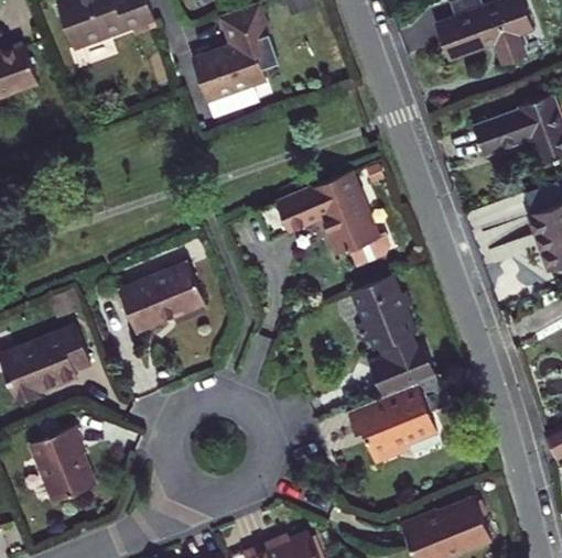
[(153,21),(146,0),(58,0),(55,1),(73,51),(153,21)]
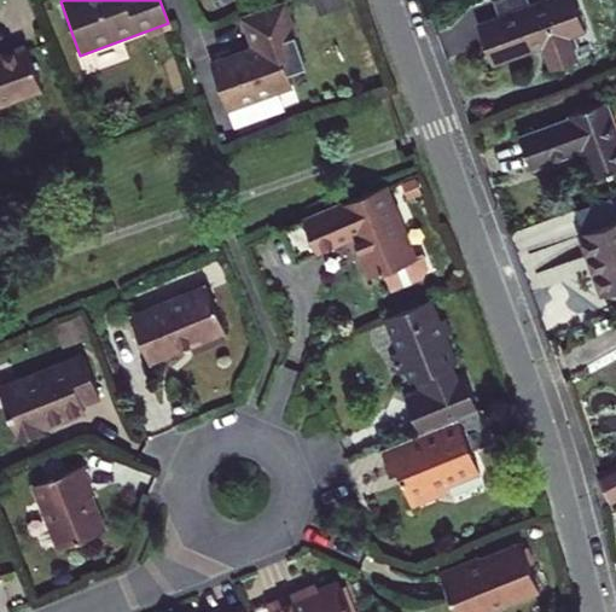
[(570,0),(556,0),(529,10),(497,22),(477,29),(484,48),(490,68),(542,48),(550,74),(574,65),(567,40),(582,34),(570,0)]
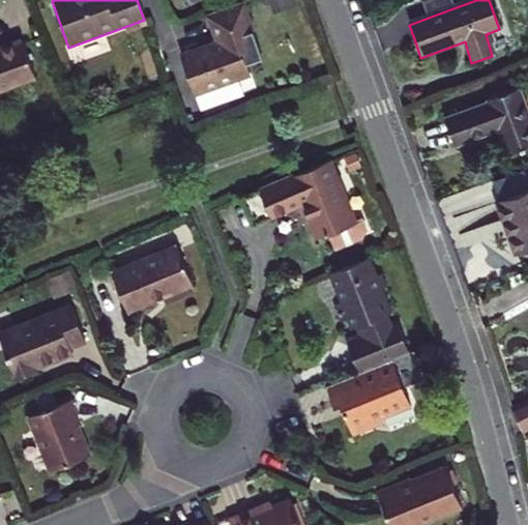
[(434,0),(421,5),(426,19),(453,8),(449,0),(434,0)]
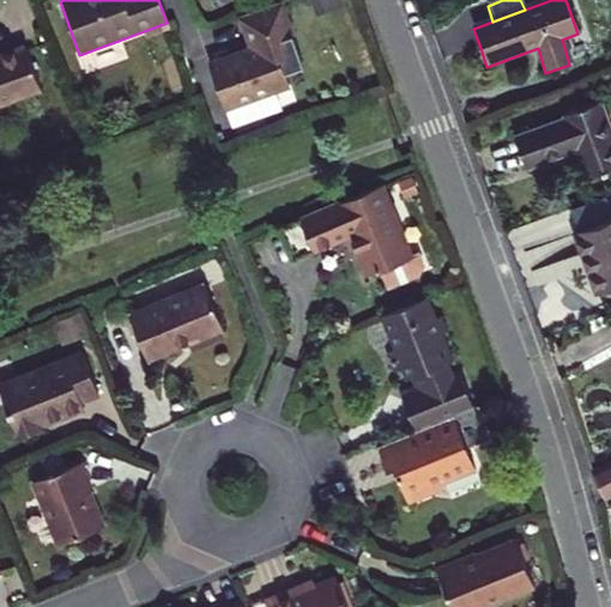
[(302,66),(280,4),(236,20),(247,53),(242,54),(243,59),(233,62),(229,61),(218,66),(207,70),(231,131),(262,119),(255,101),(289,89),(283,72),(302,66)]
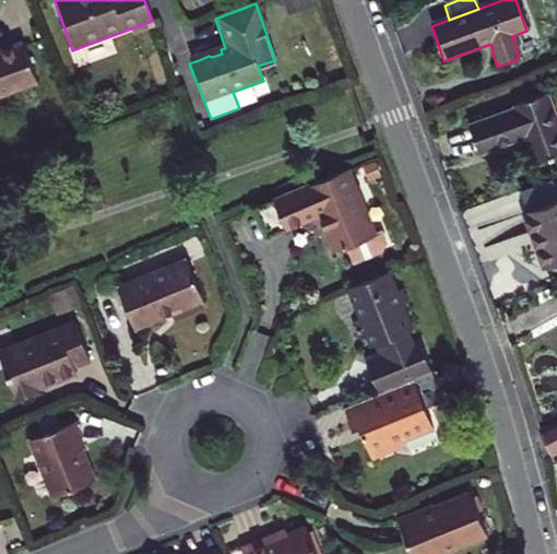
[(0,103),(37,90),(21,47),(4,52),(0,54),(0,103)]
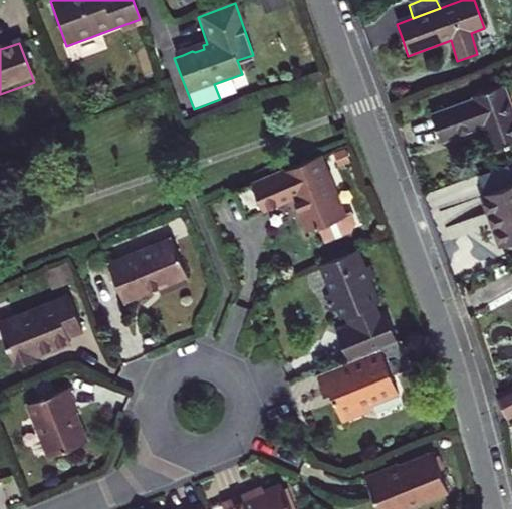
[(472,100),(473,102),(431,117),(435,131),(440,144),(483,129),(491,150),(511,142),(511,115),(503,89),(472,100)]
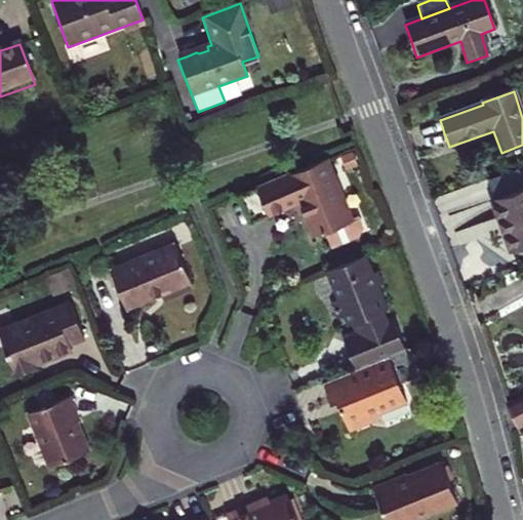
[(326,162),(227,202),(232,215),(237,229),(299,205),(314,239),(326,234),(329,243),(327,245),(328,249),(357,238),(361,231),(357,222),(351,224),(326,162)]
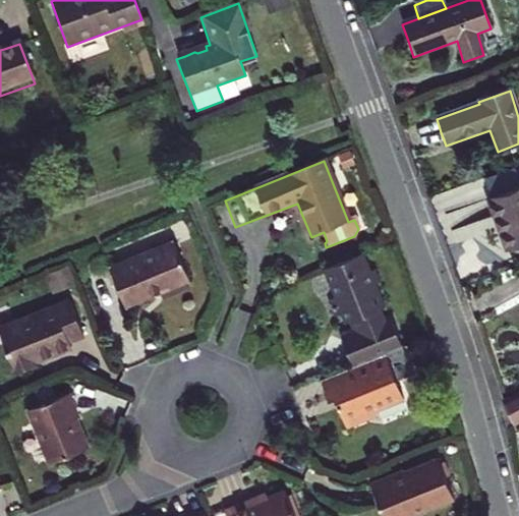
[(518,188),(487,202),(497,227),(507,252),(518,248),(518,188)]
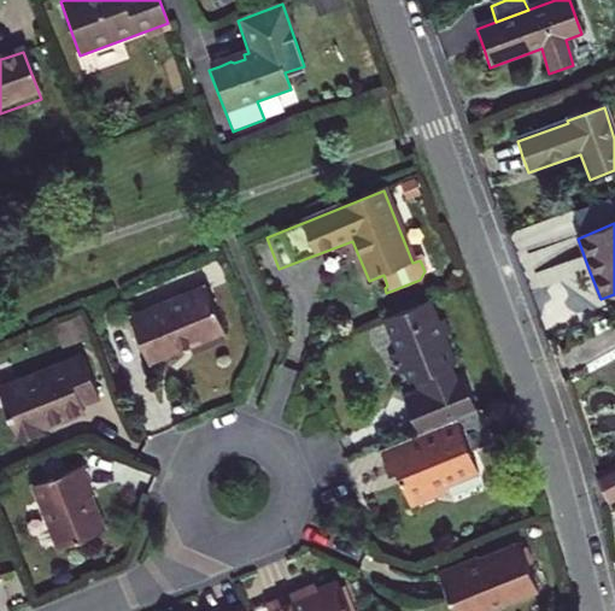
[(205,291),(129,321),(147,366),(186,351),(223,336),(205,291)]
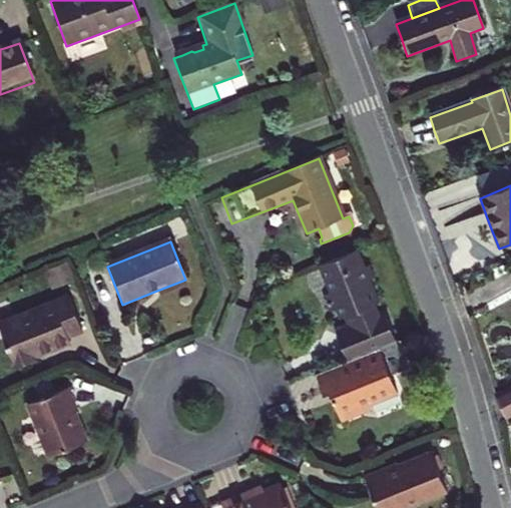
[(347,364),(379,351),(396,345),(385,315),(379,317),(375,308),(379,306),(356,251),(319,268),(331,297),(324,300),(330,316),(337,313),(341,322),(343,321),(355,316),(359,325),(347,329),(335,334),(341,349),(347,364)]
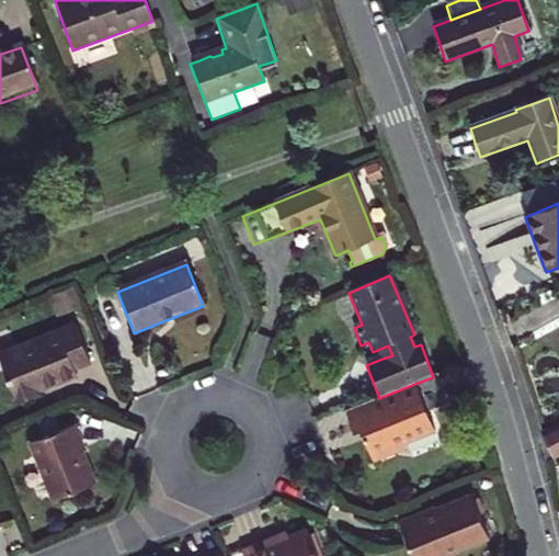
[(75,327),(0,355),(0,363),(16,404),(37,396),(36,393),(76,377),(72,371),(81,367),(89,364),(75,327)]
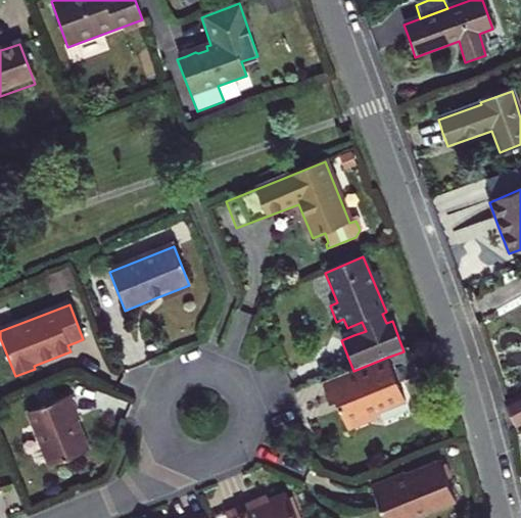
[(362,322),(349,327),(353,335),(366,331),(362,322)]
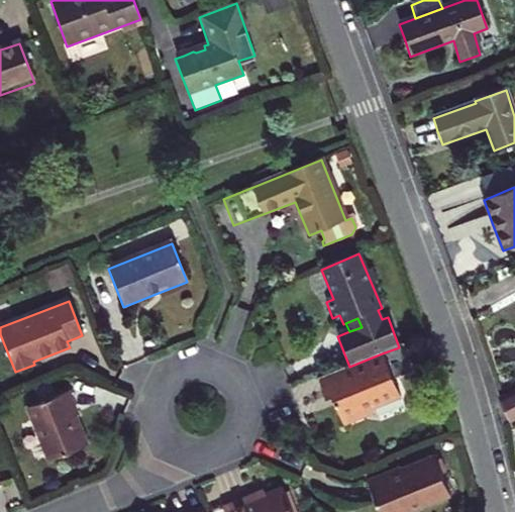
[(410,376),(399,347),(382,353),(349,367),(317,380),(325,399),(335,395),(338,402),(336,409),(339,417),(342,426),(375,414),(373,410),(400,400),(393,382),(410,376)]
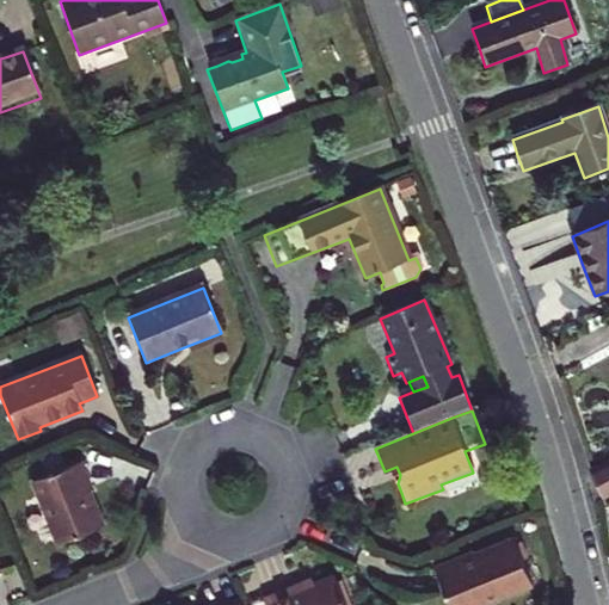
[(608,462),(589,473),(601,498),(608,494),(608,462)]
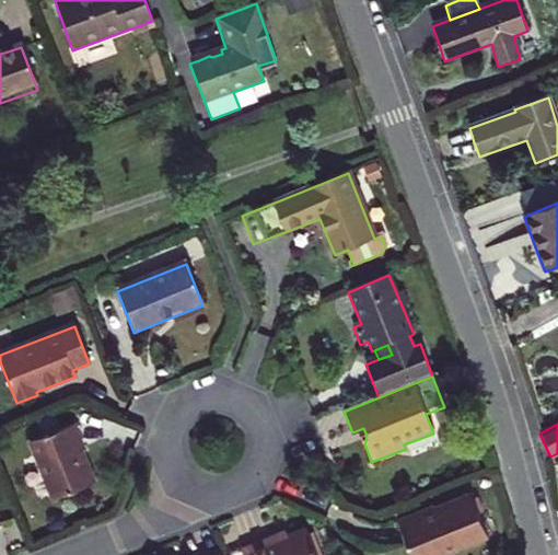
[(74,427),(28,444),(51,503),(94,486),(86,465),(78,444),(81,443),(74,427)]
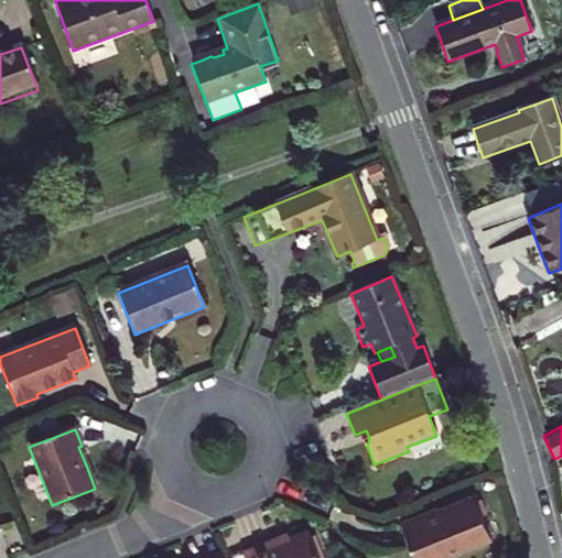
[(474,501),(403,529),(411,550),(413,557),(450,557),(489,542),(474,501)]
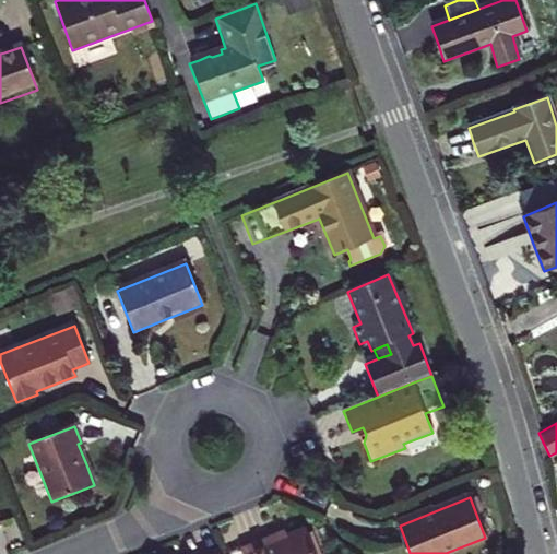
[(252,545),(239,551),(240,553),(313,553),(305,531),(282,540),(269,545),(267,540),(252,545)]
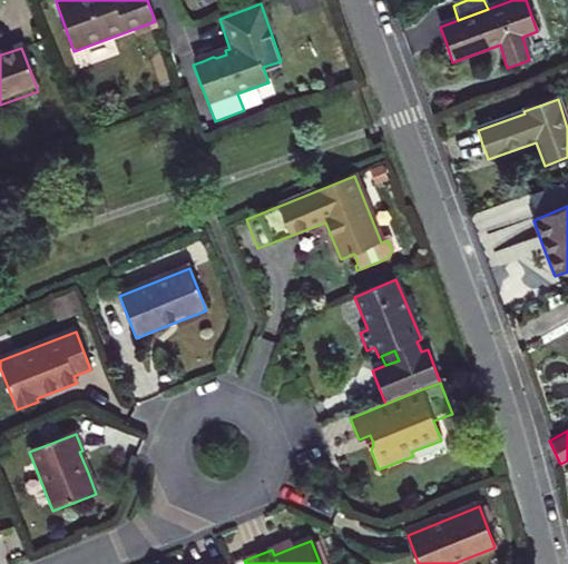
[(274,555),(287,550),(285,544),(272,550),(274,555)]
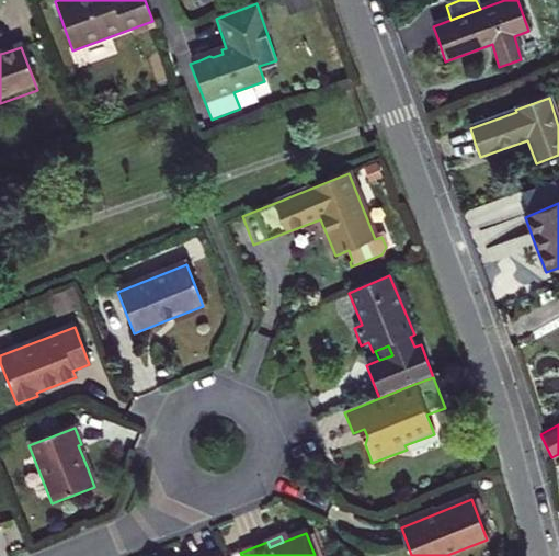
All buildings are outlined.
